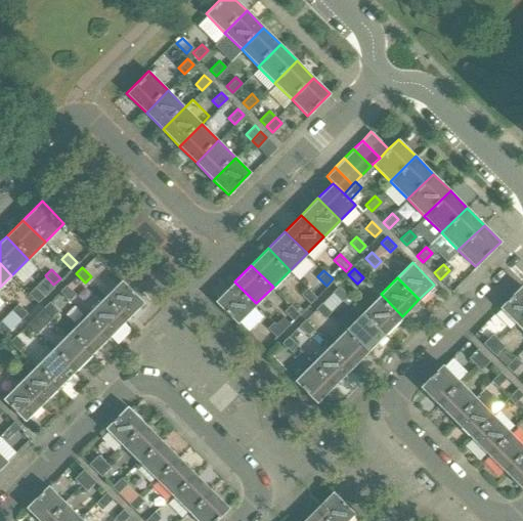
[(121,280),(102,299),(124,321),(143,302),(121,280)]
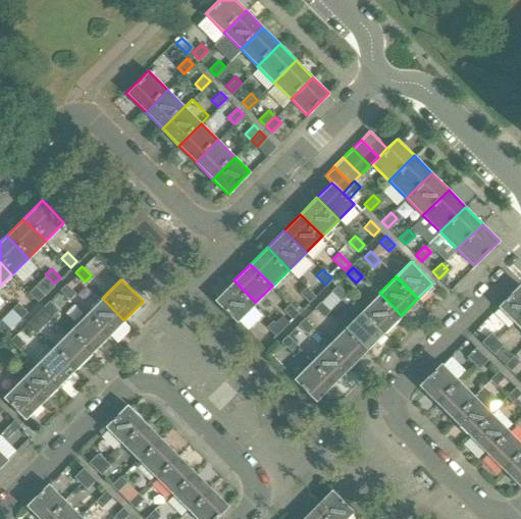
[(255,302),(233,280),(214,300),(236,322),(255,302)]
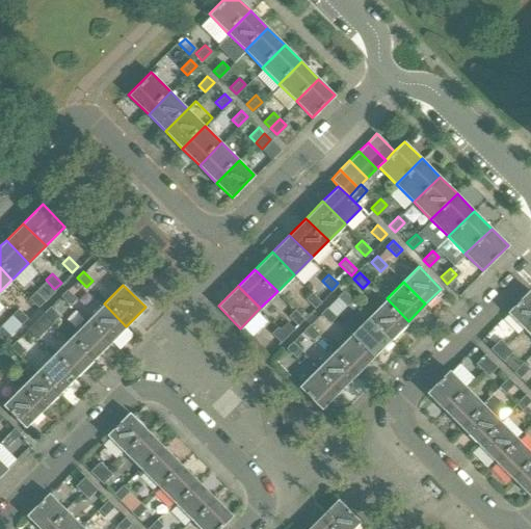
[(67,289),(60,295),(70,305),(76,298),(67,289)]
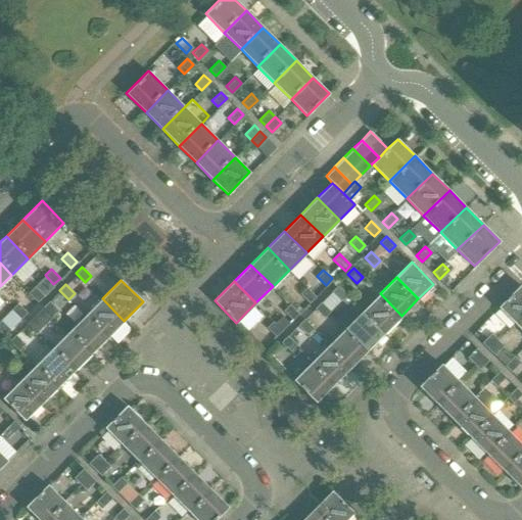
[(337,284),(331,291),(340,299),(346,293),(337,284)]
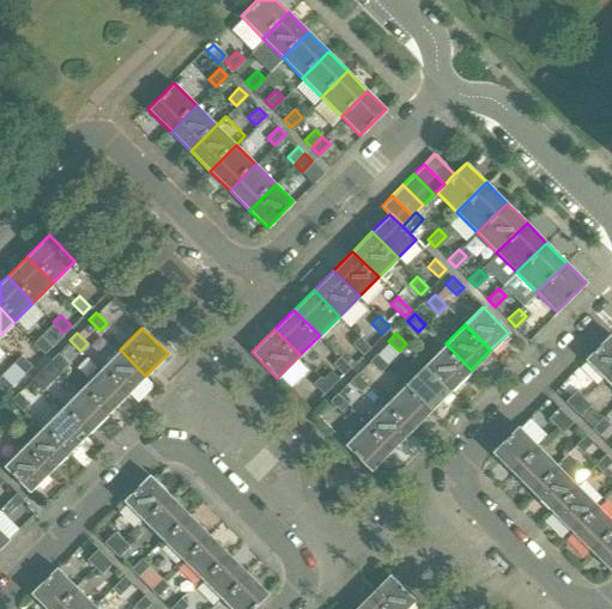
[(585,359),(601,377),(611,366),(611,335),(610,333),(585,359)]
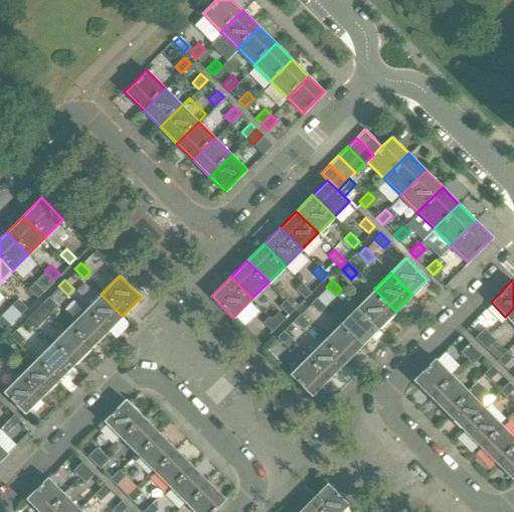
[(27,288),(36,297),(42,291),(33,282),(27,288)]
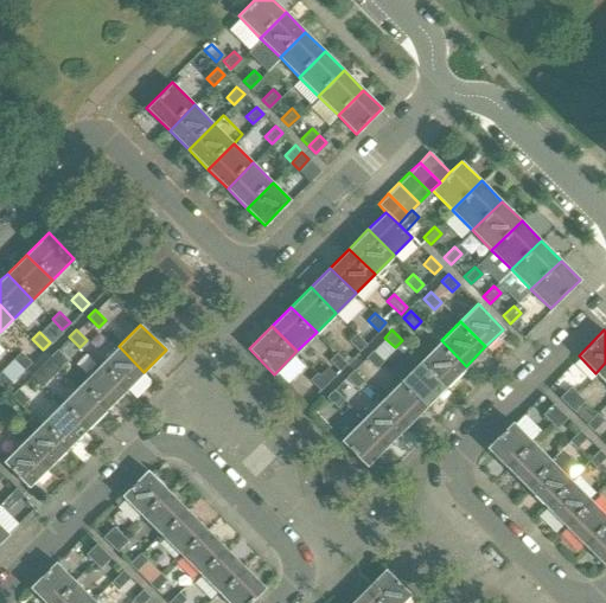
[(349,339),(359,350),(367,342),(356,332),(349,339)]
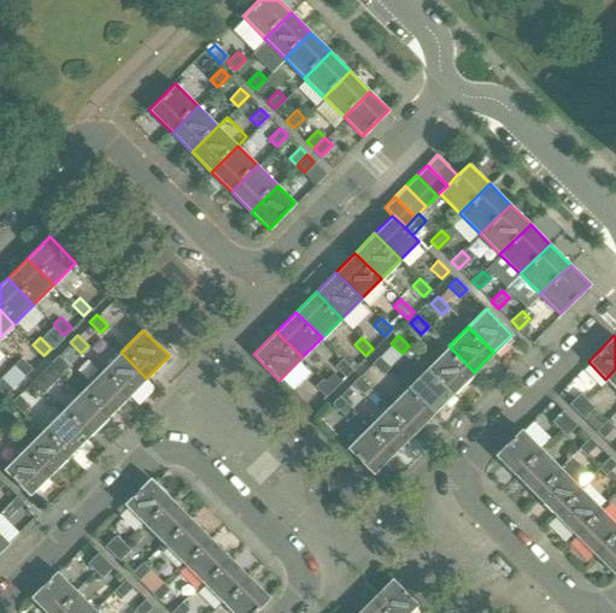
[(449,346),(429,365),(455,392),(474,372),(449,346)]
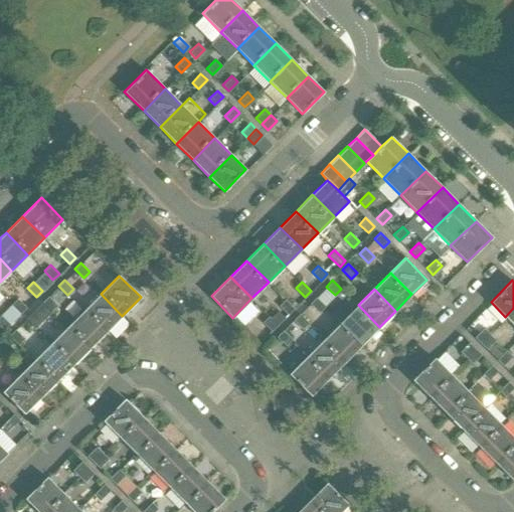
[(101,294),(83,311),(106,332),(122,316),(101,294)]
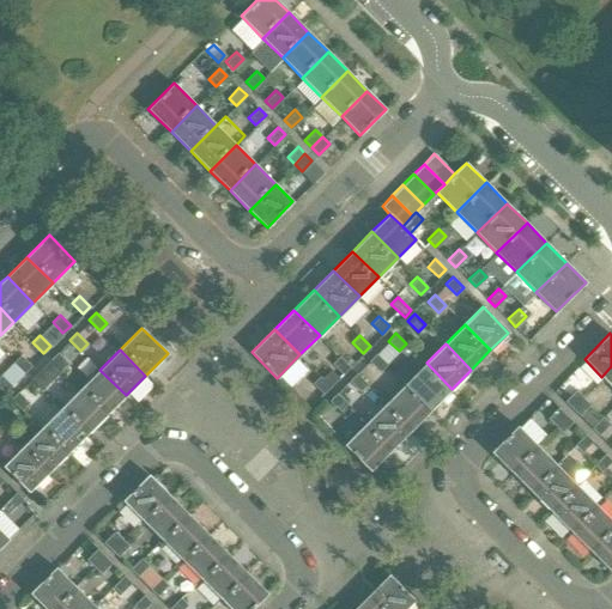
[(56,352),(49,359),(60,370),(67,363),(56,352)]
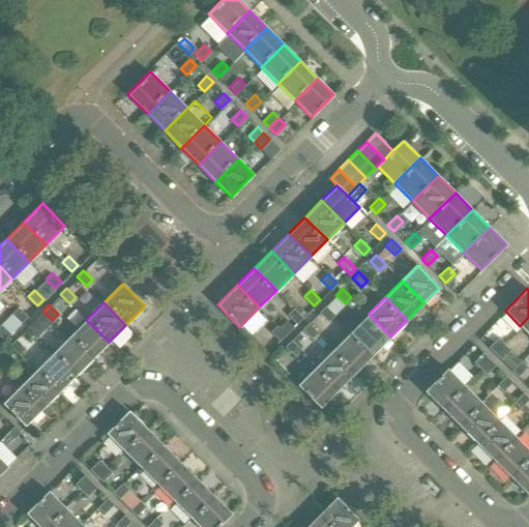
[(325,304),(319,311),(328,320),(334,314),(325,304)]
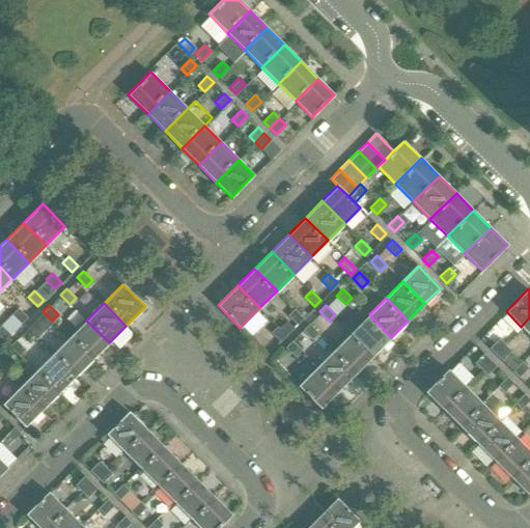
[(11,313),(21,323),(27,316),(18,307),(11,313)]
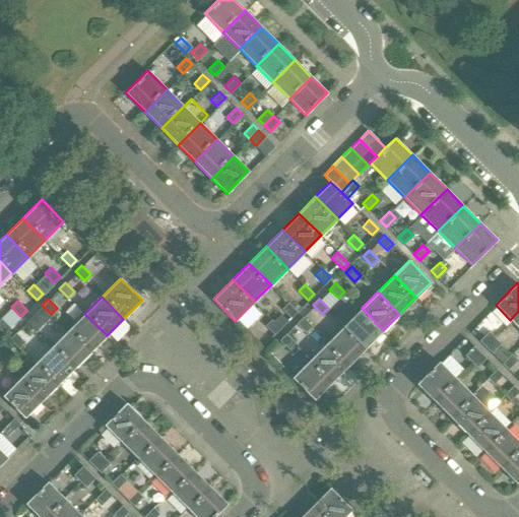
[(281,308),(290,316),(297,310),(287,301),(281,308)]
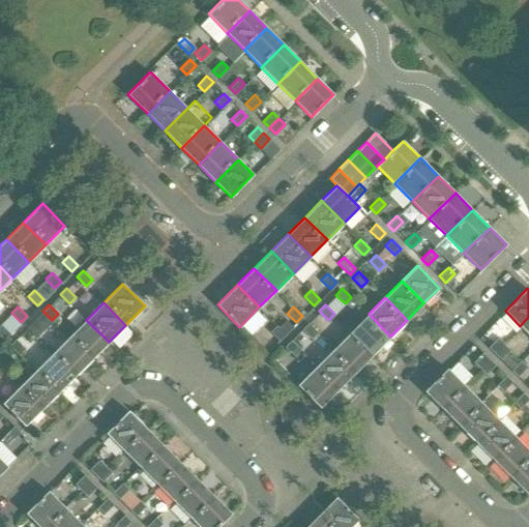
[(52,320),(42,311),(26,328),(35,337),(52,320)]
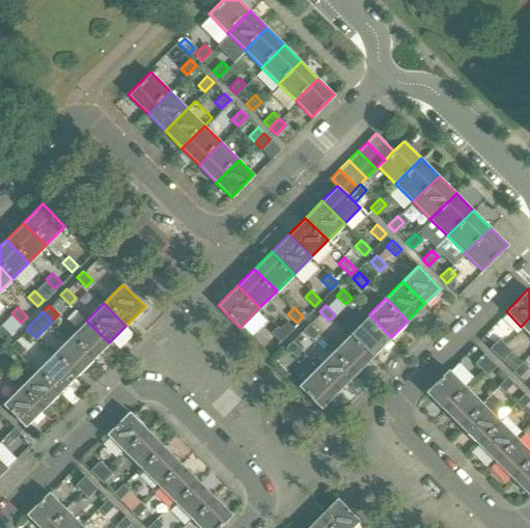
[(369,314),(352,332),(374,354),(391,337),(369,314)]
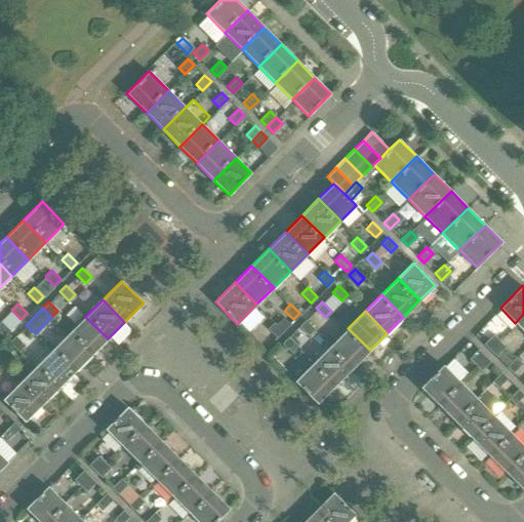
[(523,314),(515,323),(523,331),(523,314)]
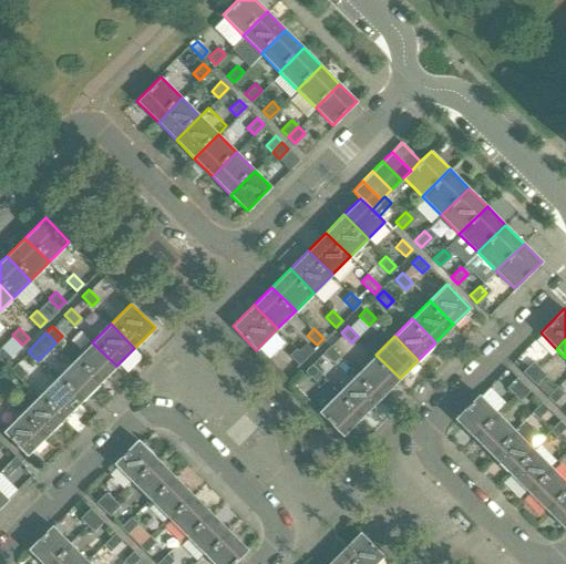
[(306,341),(297,350),(305,357),(312,349),(306,341)]
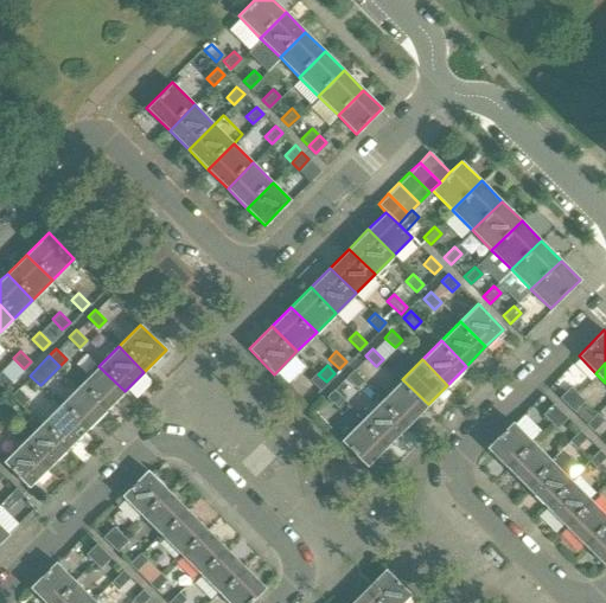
[(99,366),(80,385),(104,411),(125,391),(99,366)]
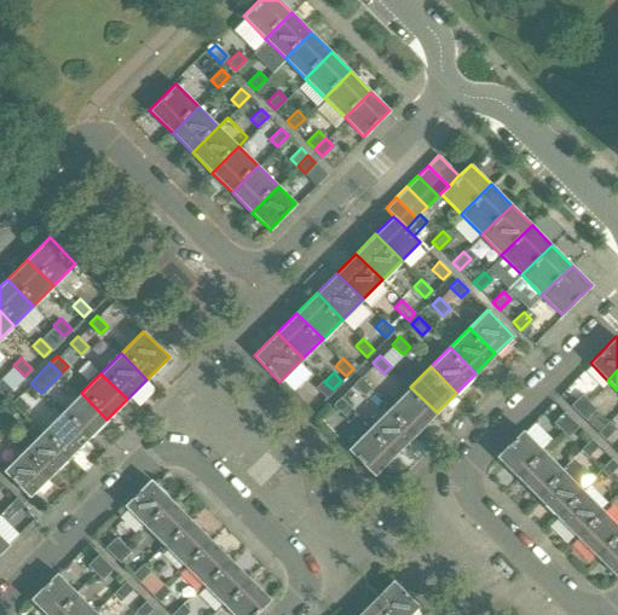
[(361,376),(353,383),(363,394),(371,387),(361,376)]
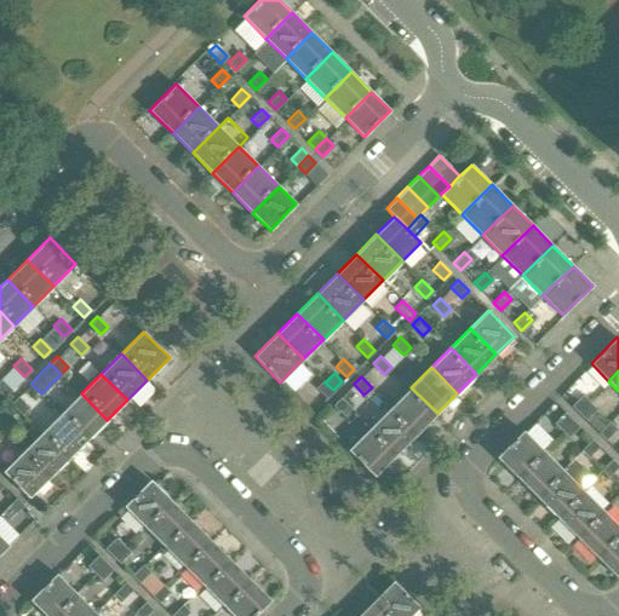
[(0,392),(4,397),(11,390),(0,379),(0,392)]
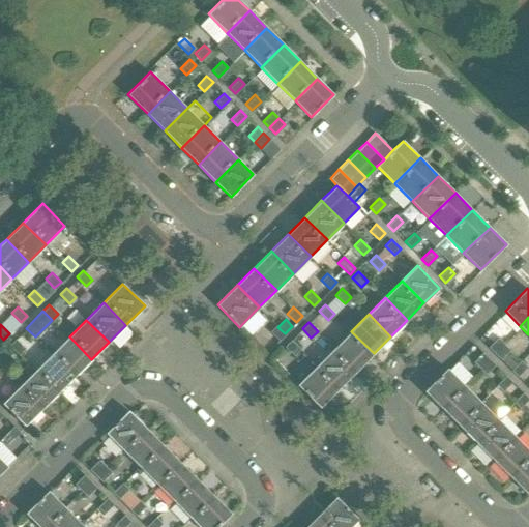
[(285,333),(277,327),(275,325),(269,331),(278,341),(285,334),(285,333)]
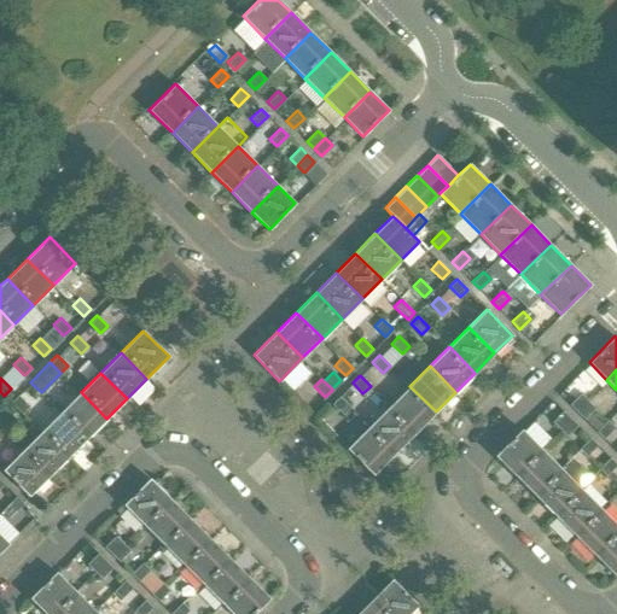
[(409,386),(390,405),(415,432),(436,411),(409,386)]
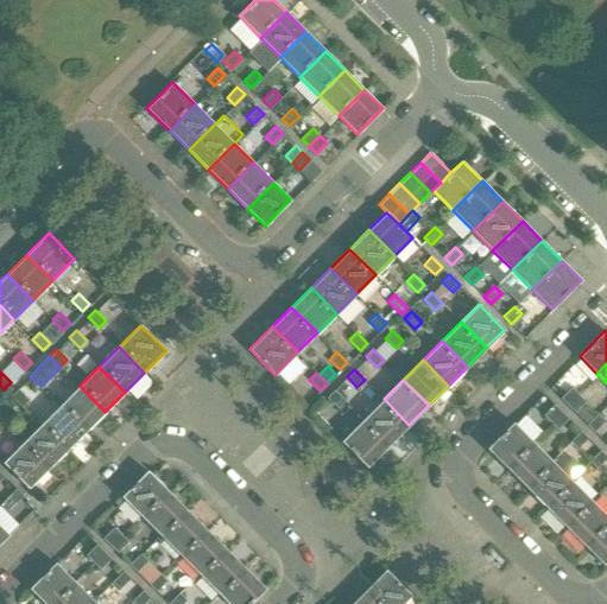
[(80,386),(59,406),(86,431),(105,412),(80,386)]
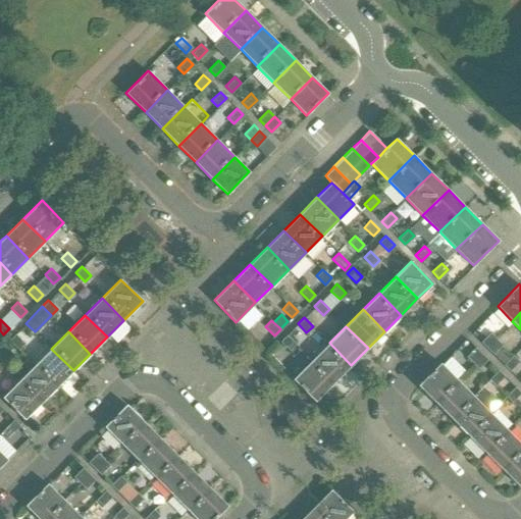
[(480,341),(486,347),(496,338),(489,331),(480,341)]
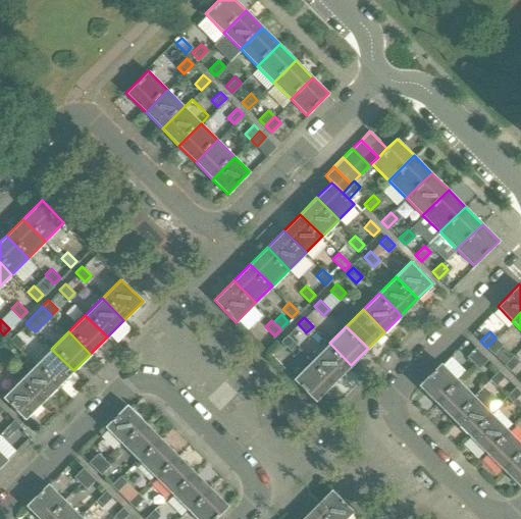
[(15,333),(9,340),(17,349),(24,343),(15,333)]
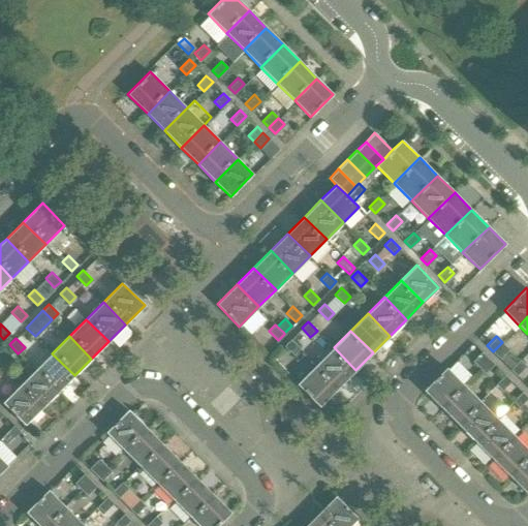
[(290,338),(284,344),(293,353),(300,347),(290,338)]
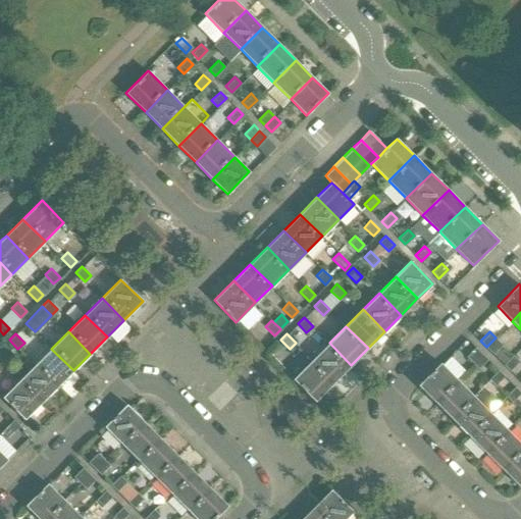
[(496,338),(486,347),(492,353),(502,344),(496,338)]
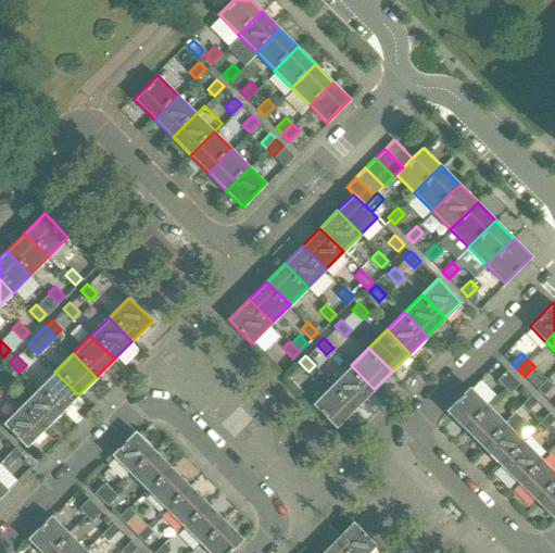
[(351,365),(333,382),(356,406),(374,389),(351,365)]
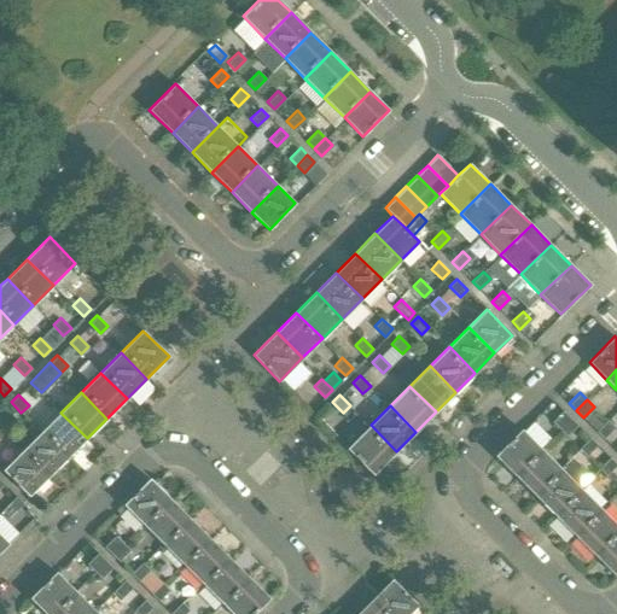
[(552,420),(559,427),(570,417),(563,410),(552,420)]
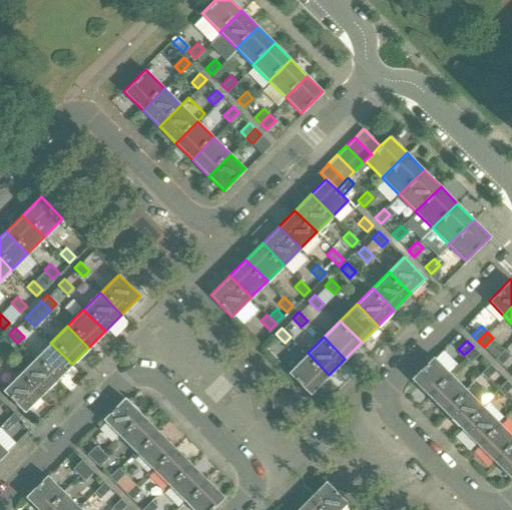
[(50,343),(34,359),(56,380),(72,364),(50,343)]
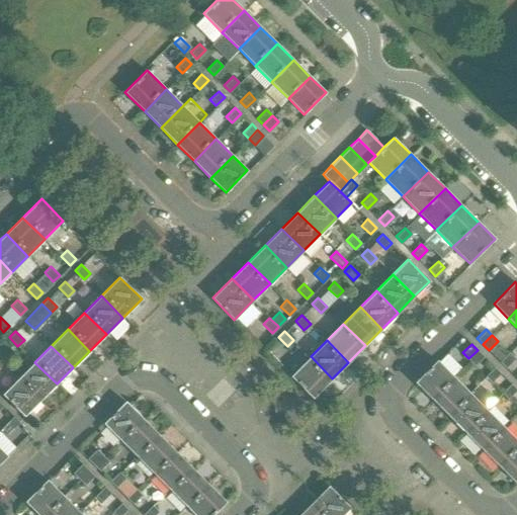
[(478,350),(468,358),(475,364),(484,355),(478,350)]
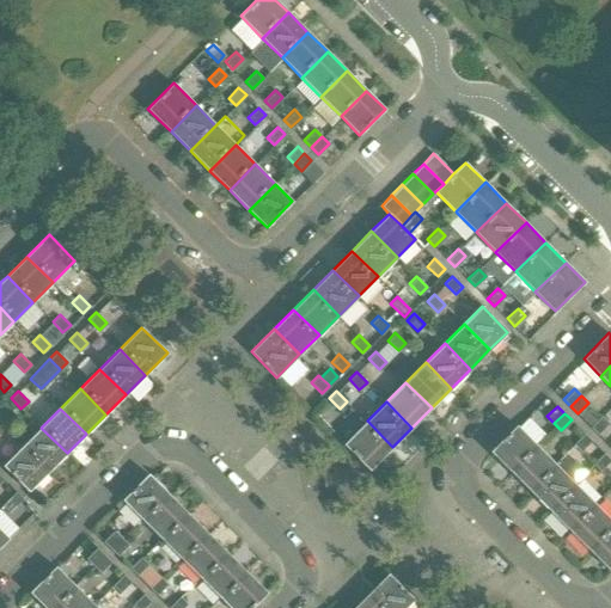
[(590,427),(597,434),(608,423),(600,416),(590,427)]
